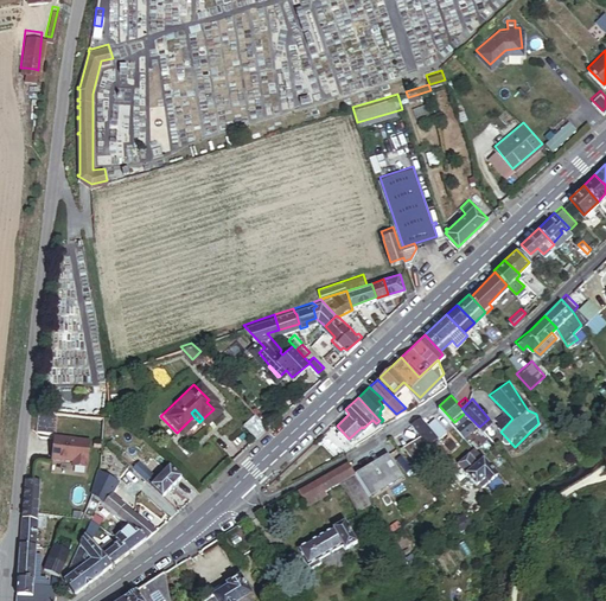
[(268,423),(257,411),(244,423),(255,435),(268,423)]
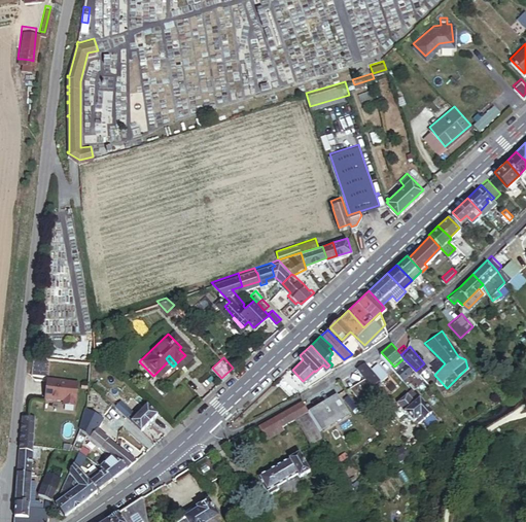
[(363,374),(364,376),(372,384),(379,379),(370,367),(364,360),(355,367),(362,375),(363,374)]
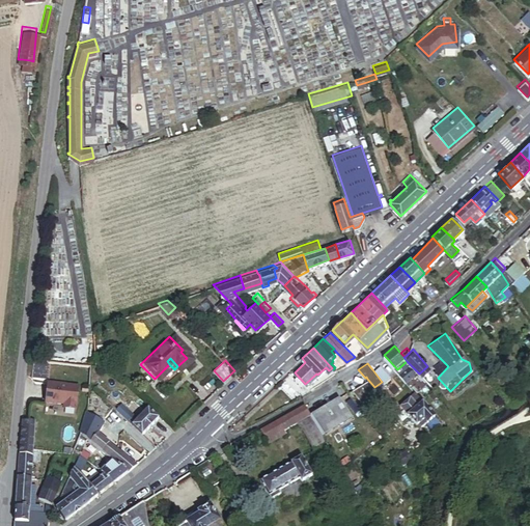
[(372,369),(382,382),(390,375),(381,363),(372,369)]
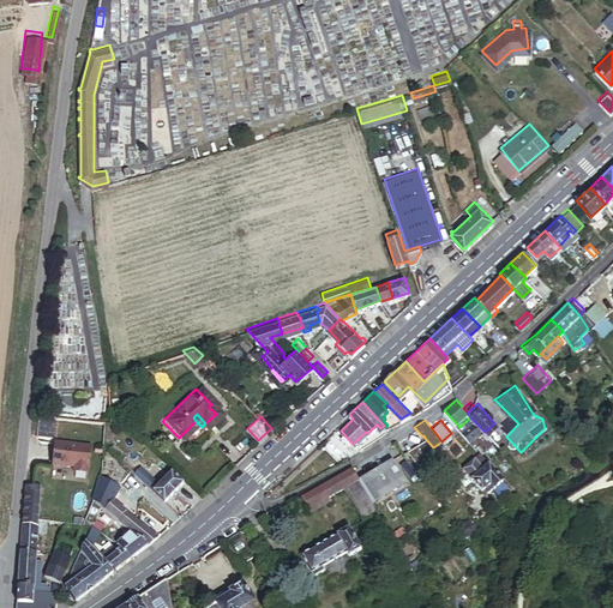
[(55,437),(53,459),(73,462),(73,465),(88,467),(90,440),(55,437)]
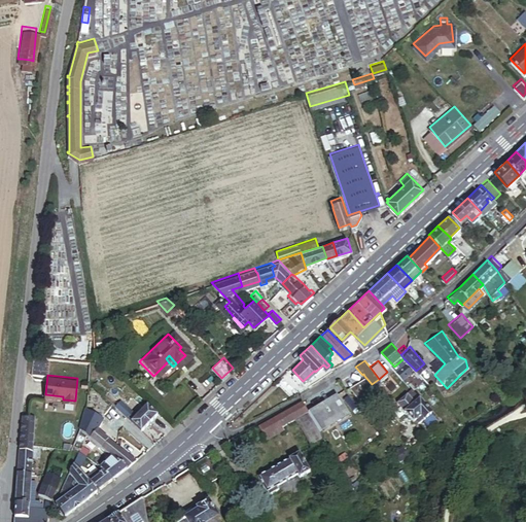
[(106,384),(97,376),(93,381),(102,389),(106,384)]
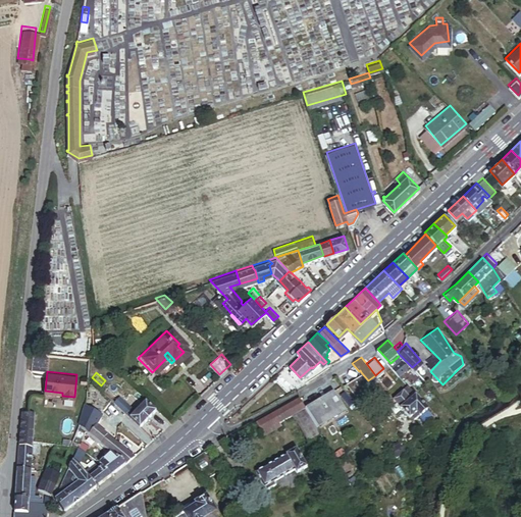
[(371,384),(368,380),(361,372),(354,375),(346,380),(356,393),(371,384)]
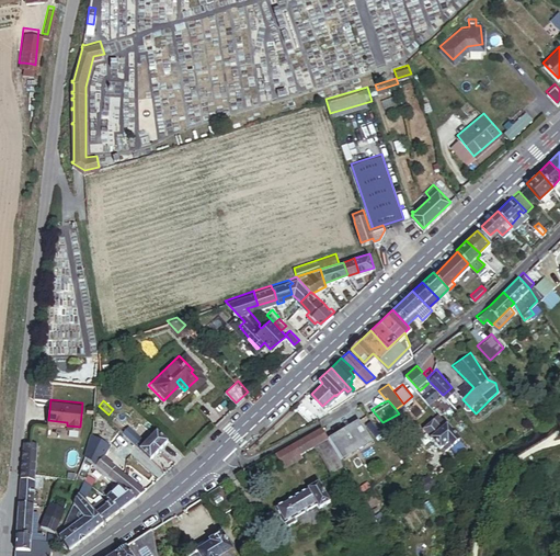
[(414,411),(420,407),(415,401),(410,406),(414,411)]
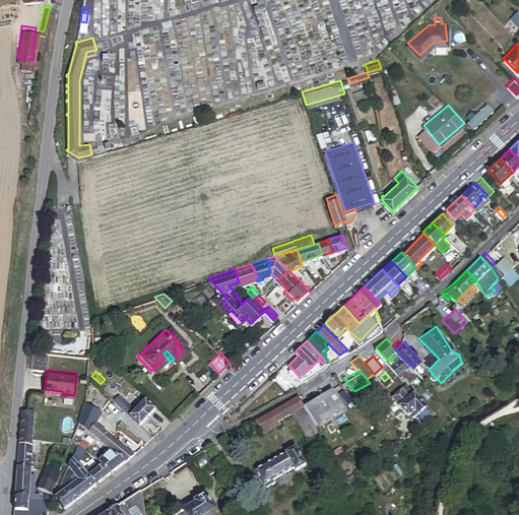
[(426,404),(407,384),(402,388),(401,386),(391,394),(411,417),(426,404)]
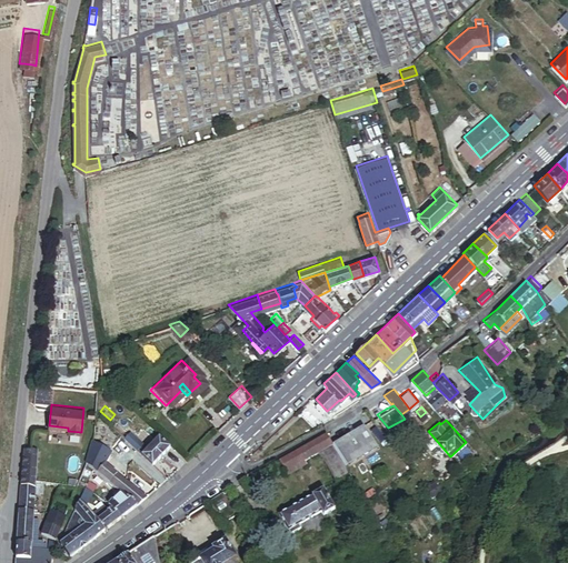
[(342,459),(374,440),(362,421),(331,439),(342,459)]
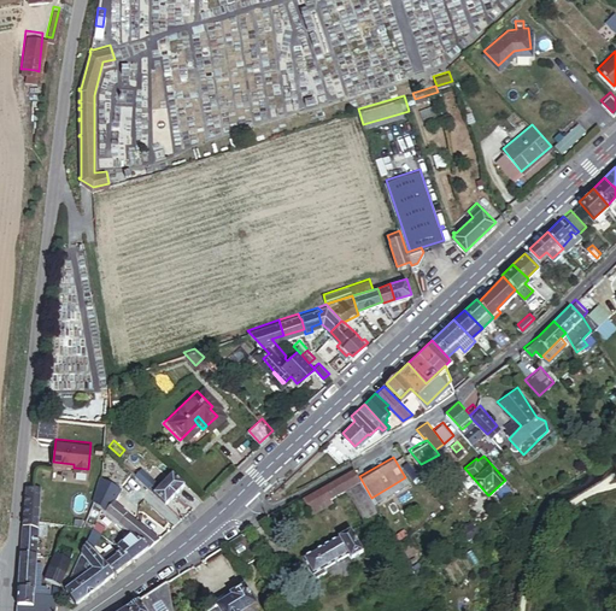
[(141,465),(134,473),(164,500),(183,481),(171,470),(159,482),(141,465)]
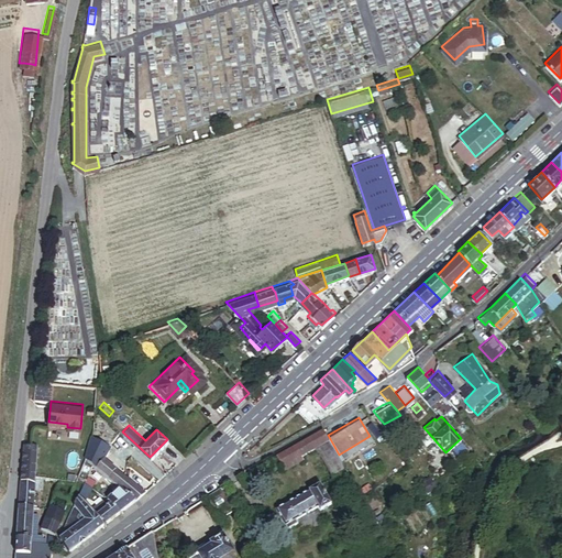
[(339,455),(328,435),(322,425),(276,452),(284,466),(301,455),(300,452),(315,444),(332,473),(345,466),(339,455)]
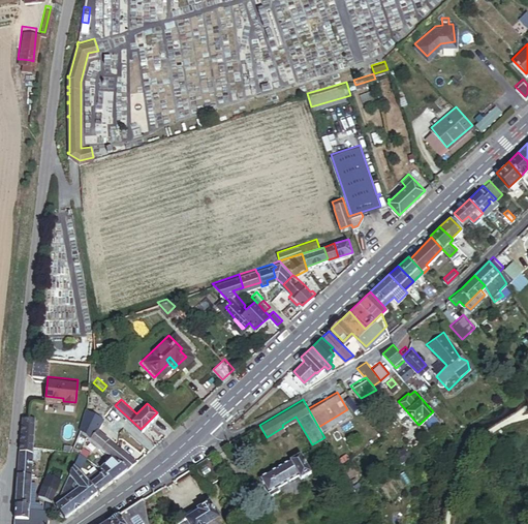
[(134,459),(98,428),(101,419),(86,409),(81,428),(111,453),(126,466),(134,459)]
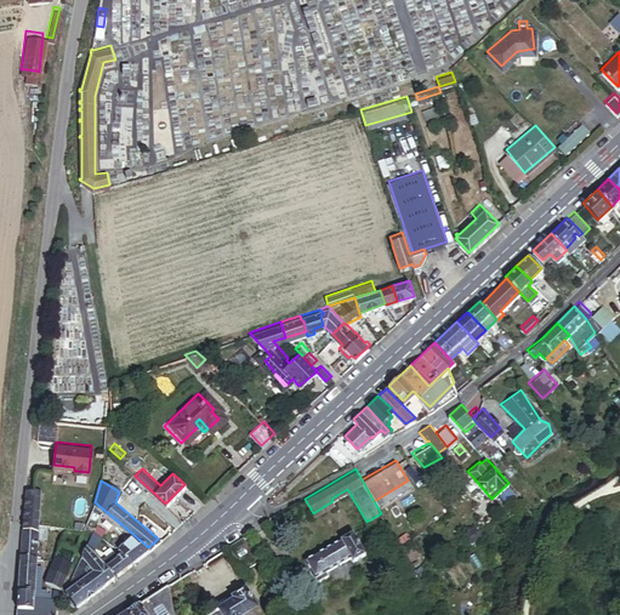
[(24,487),(20,552),(37,554),(38,535),(39,525),(47,527),(47,524),(39,522),(40,488),(24,487)]
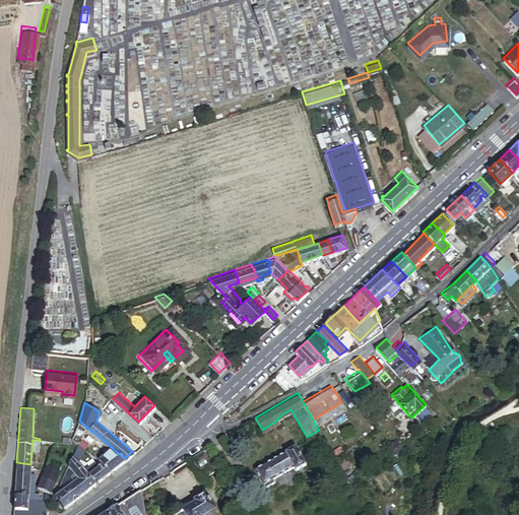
[(79,460),(85,447),(78,440),(72,454),(79,460)]
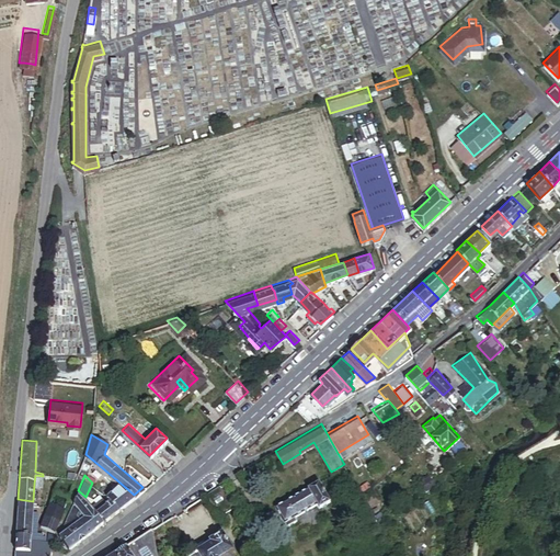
[(426,475),(418,480),(423,489),(432,484),(426,475)]
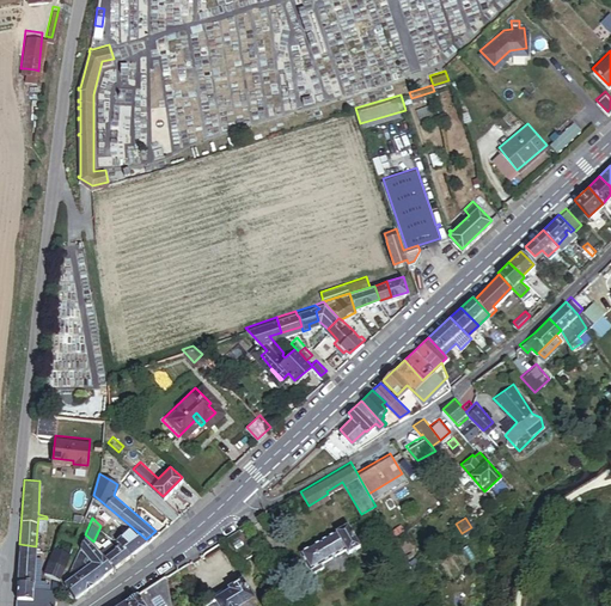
[(83,522),(66,519),(43,573),(59,580),(83,522)]
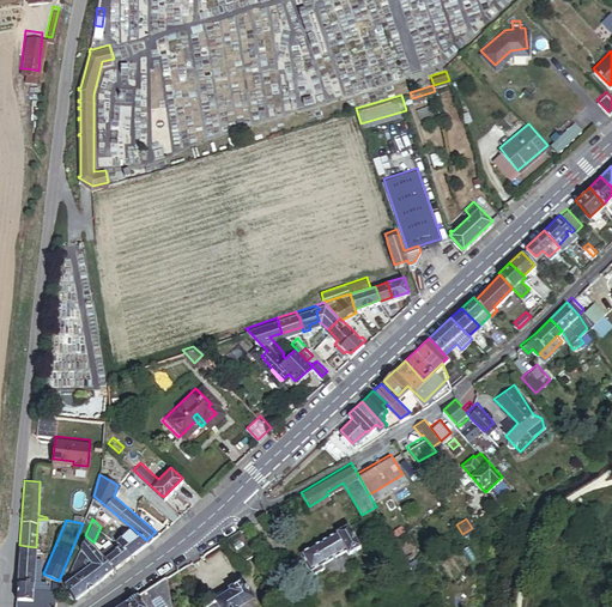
[(346,523),(300,550),(311,571),(323,565),(321,560),(345,547),(347,551),(359,545),(346,523)]
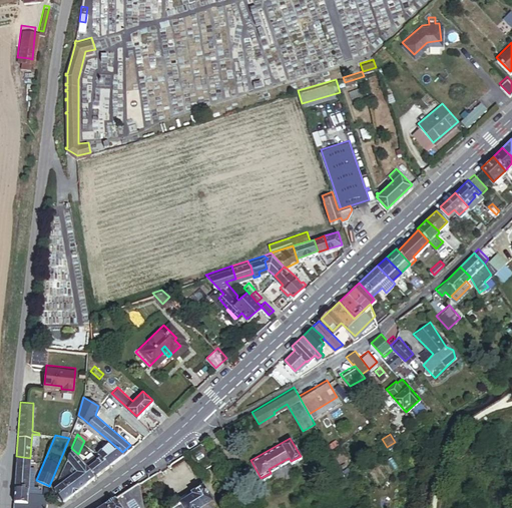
[(109,462),(122,452),(107,439),(97,452),(101,455),(109,462)]
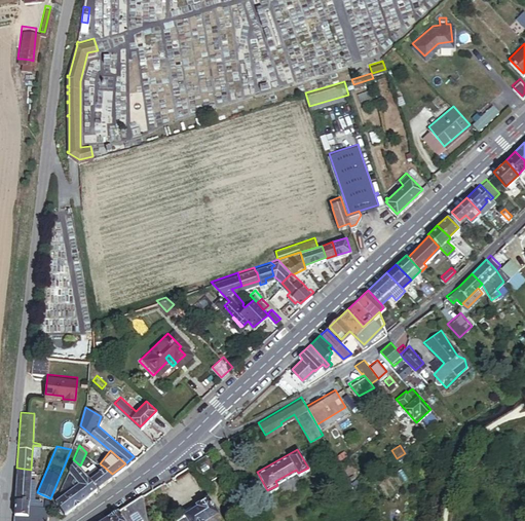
[(112,474),(104,467),(102,468),(89,478),(84,472),(80,466),(73,459),(69,469),(87,492),(112,474)]
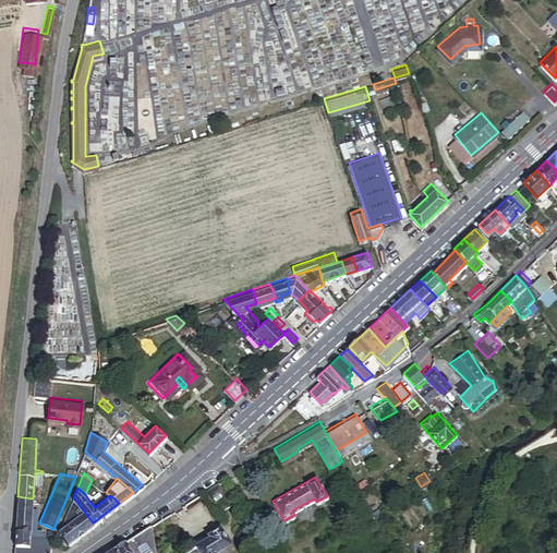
[(105,493),(103,491),(89,501),(95,507),(108,496),(105,493)]
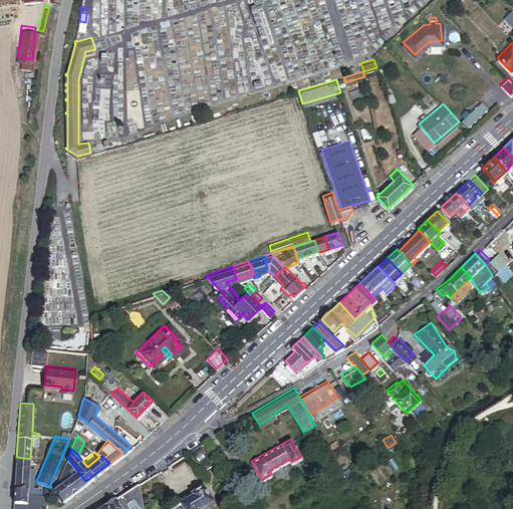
[(29,464),(30,459),(16,457),(14,487),(28,488),(29,464)]
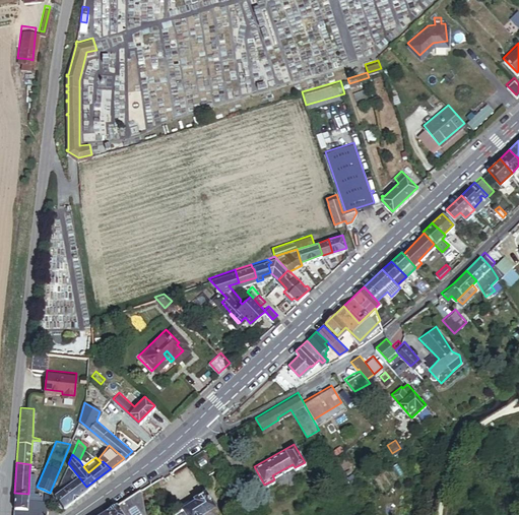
[(86,487),(68,463),(64,472),(69,481),(78,494),(86,487)]
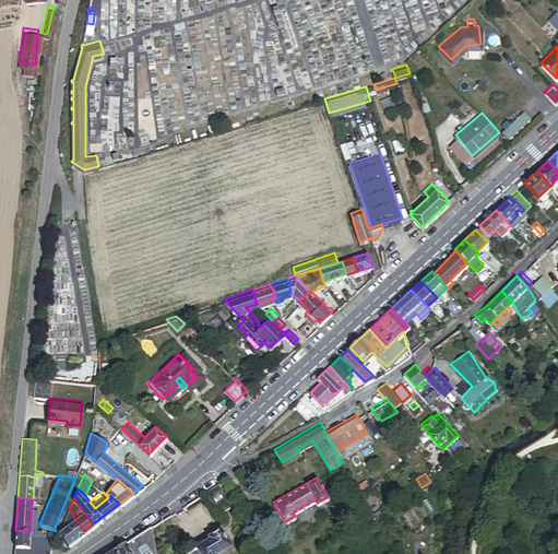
[(31,531),(15,530),(13,553),(47,553),(49,538),(42,537),(42,533),(39,533),(39,530),(35,530),(37,505),(32,505),(31,531)]
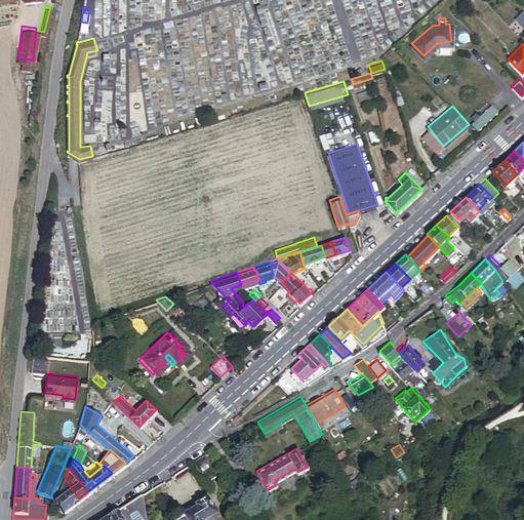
[(79,498),(70,486),(65,477),(62,483),(66,491),(74,503),(79,498)]
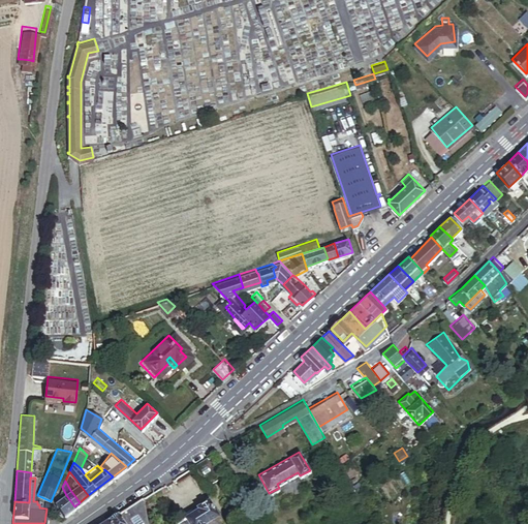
[(74,506),(66,495),(62,487),(56,502),(64,514),(74,506)]
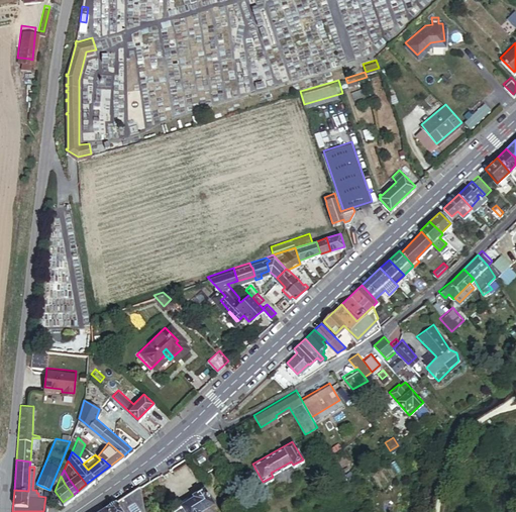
[(144,511),(139,484),(116,499),(123,511),(144,511)]
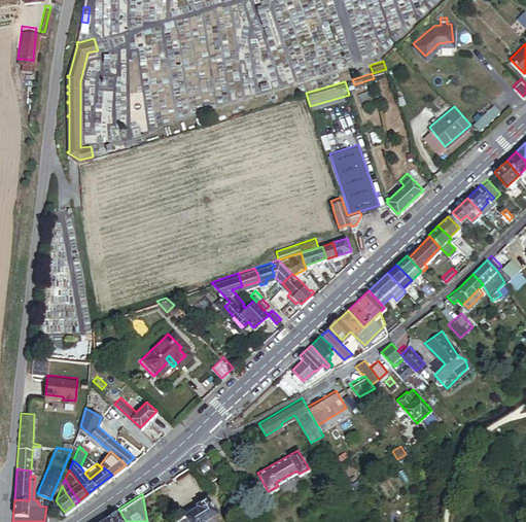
[(222,521),(208,497),(198,505),(200,508),(176,521),(222,521)]
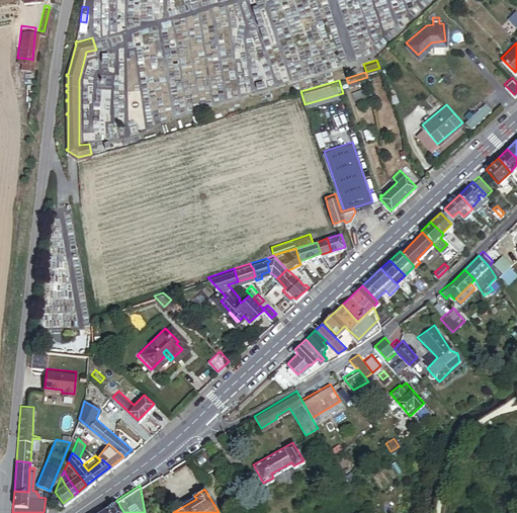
[(348,490),(339,494),(342,502),(352,498),(348,490)]
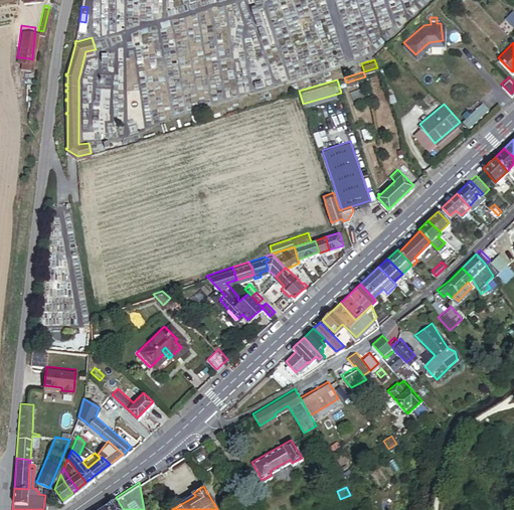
[(123,509),(116,497),(96,509),(123,509)]
